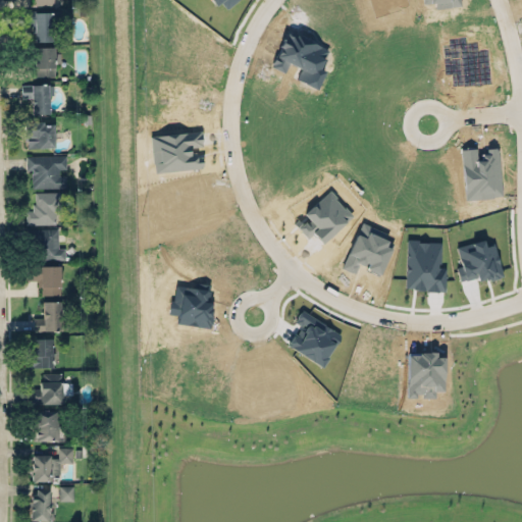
[(17,8),(59,8),(59,19),(51,19),(51,38),(34,38),(34,31),(31,31),(31,23),(18,23),(17,8)]
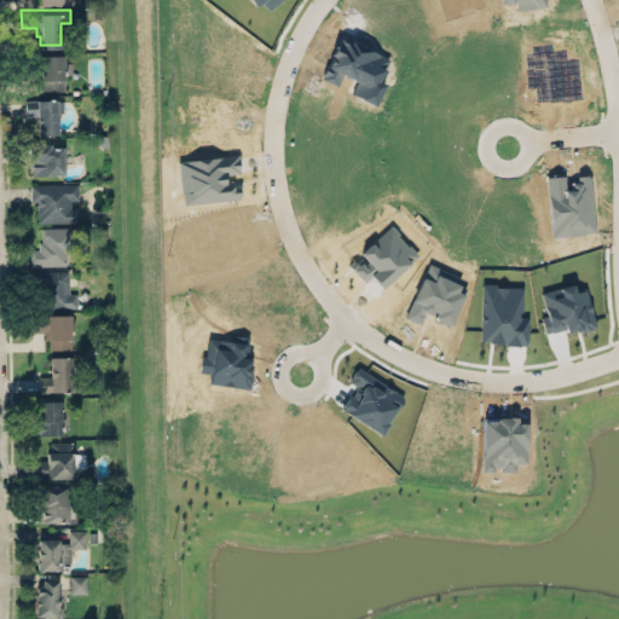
[(38,90),(64,91),(64,74),(70,74),(70,57),(39,57),(38,90)]
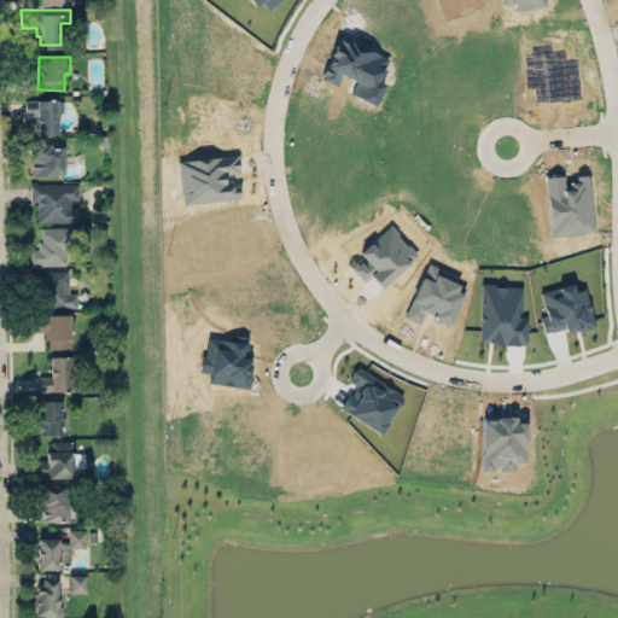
[(24,99),(34,99),(35,98),(56,97),(56,99),(63,99),(63,111),(56,111),(57,132),(35,133),(34,114),(24,114),(24,99)]
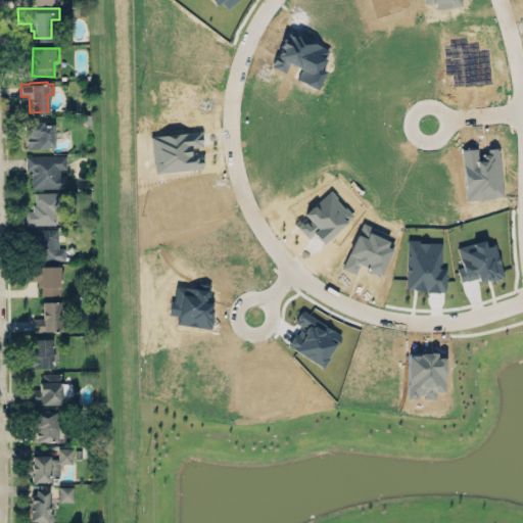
[(26,148),(54,147),(53,123),(25,124),(26,148)]
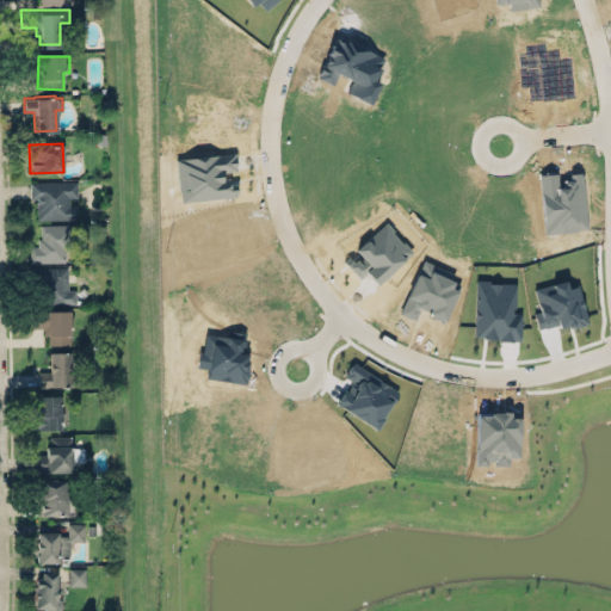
[(76,220),(76,205),(68,205),(68,198),(76,198),(76,181),(29,183),(30,199),(36,199),(36,220),(76,220)]
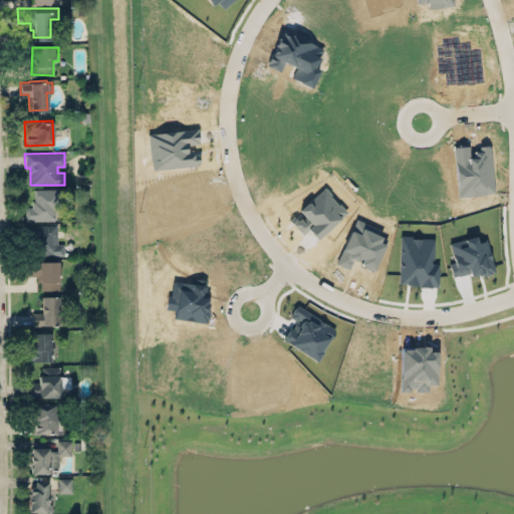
[(59,189),(32,189),(32,207),(24,207),(24,221),(53,221),(53,210),(59,210),(59,189)]
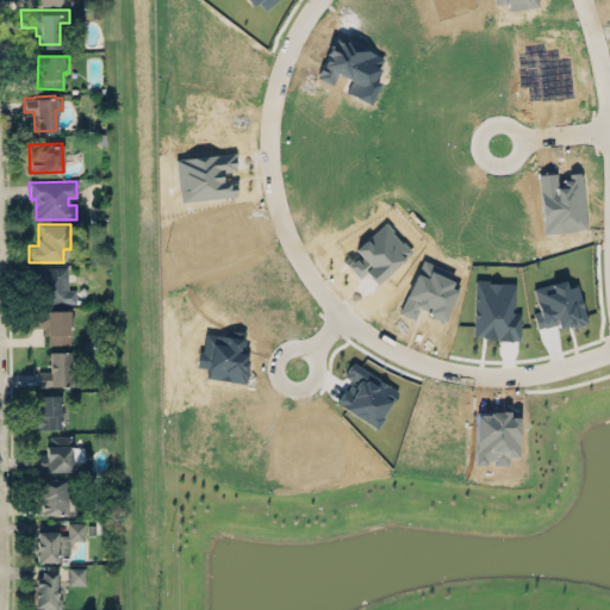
[(67,266),(33,267),(35,304),(75,303),(75,290),(68,290),(67,266)]
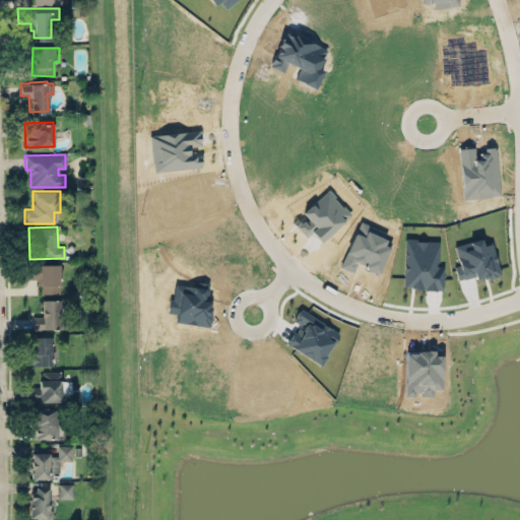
[(39,294),(59,294),(60,265),(27,264),(26,279),(40,279),(39,294)]
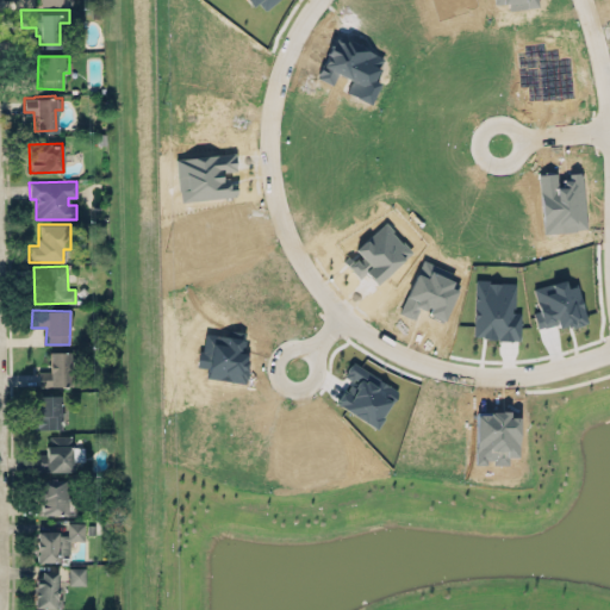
[(37,372),(38,387),(80,386),(80,371),(70,371),(69,352),(49,352),(49,371),(37,372)]
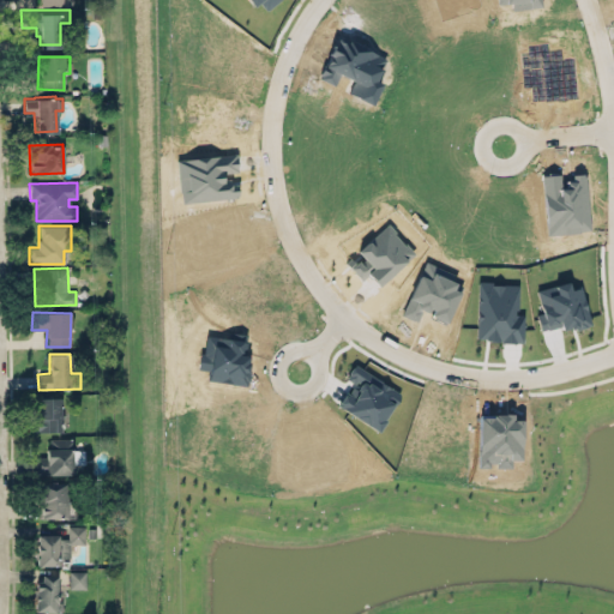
[(37,395),(59,395),(60,431),(31,432),(30,416),(34,416),(34,409),(37,409),(37,395)]
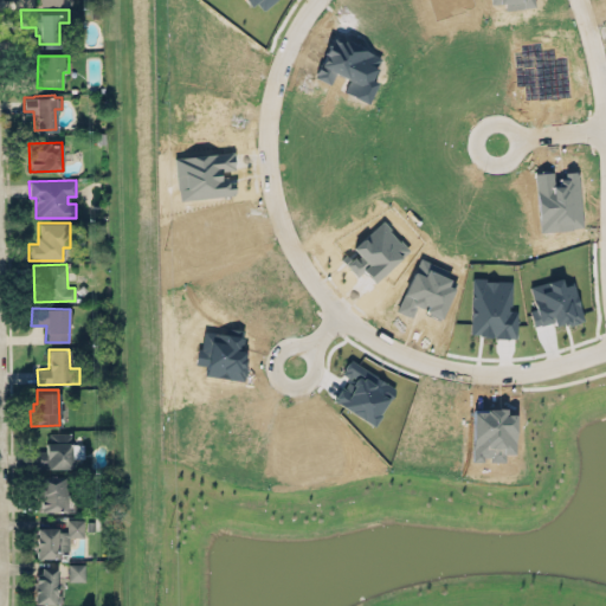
[(31,450),(31,466),(70,466),(70,444),(71,444),(71,432),(49,432),(49,440),(44,440),(44,450),(31,450)]
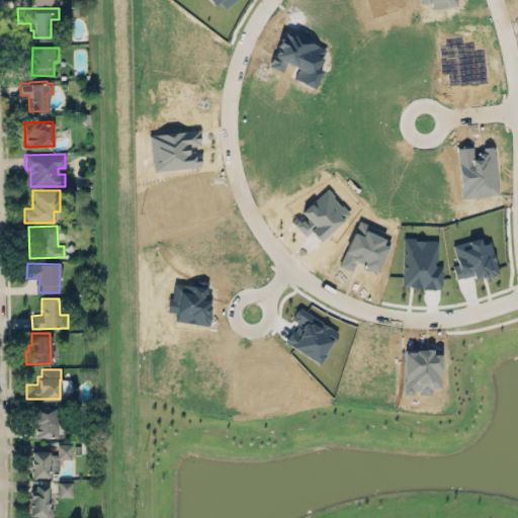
[(56,435),(62,434),(61,420),(56,420),(56,406),(31,406),(31,435),(56,435)]
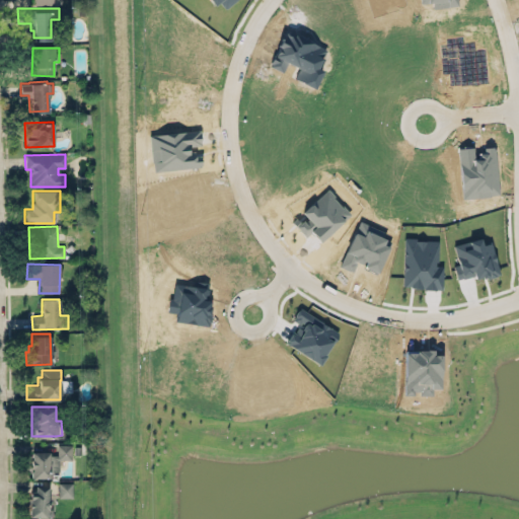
[(30,450),(30,466),(30,469),(29,469),(29,476),(49,476),(49,473),(53,473),(53,470),(58,470),(59,458),(71,458),(71,443),(57,443),(57,454),(48,454),(48,450),(30,450)]
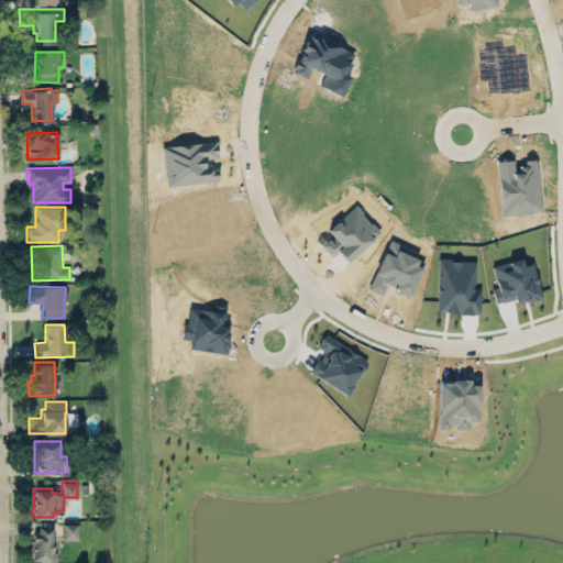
[(78,540),(78,523),(63,523),(63,540),(78,540)]
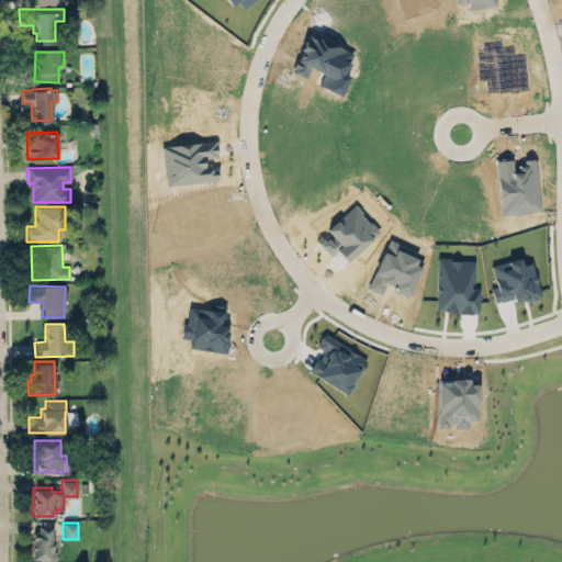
[(52,526),(33,526),(32,560),(51,560),(52,526)]
